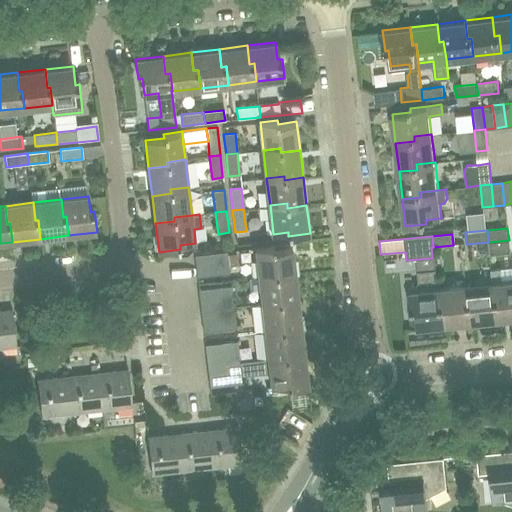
[(278,277),(296,275),(293,247),(275,249),(274,246),(256,248),(259,276),(278,274),(278,277)]
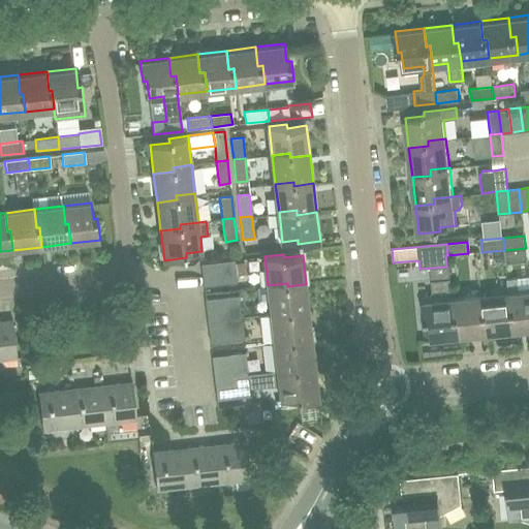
[(225,273),(226,284),(238,283),(235,259),(201,263),(204,275),(225,273)]
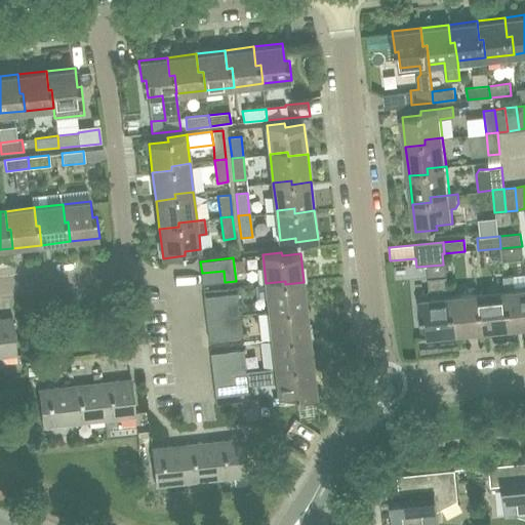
[(203,284),(225,282),(224,271),(202,273),(203,284)]
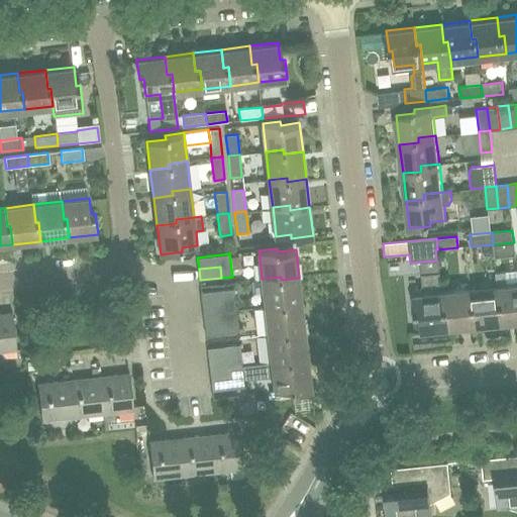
[(414,289),(416,314),(420,314),(422,332),(451,329),(449,309),(444,310),(442,292),(440,272),(421,275),(423,288),(414,289)]
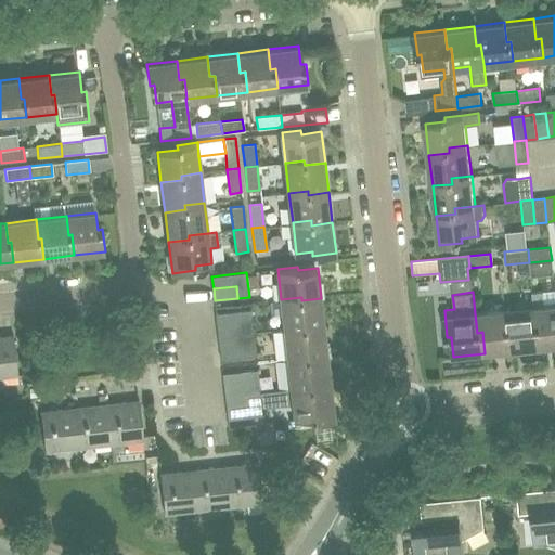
[(514,350),(544,347),(542,326),(537,326),(532,292),(531,293),(533,307),(505,310),(506,330),(512,330),(514,350)]
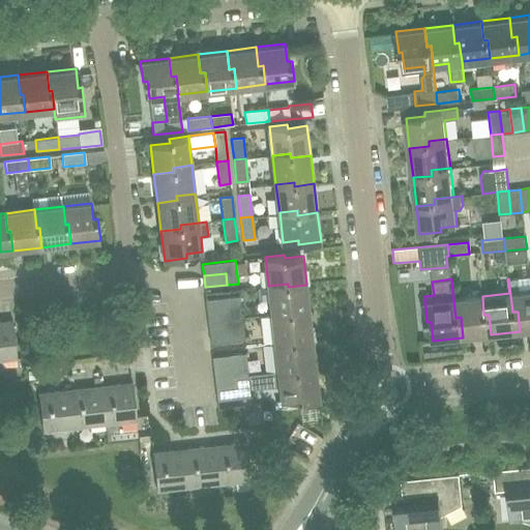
[(520,331),(529,329),(529,291),(520,292),(518,278),(508,278),(512,312),(518,312),(520,331)]
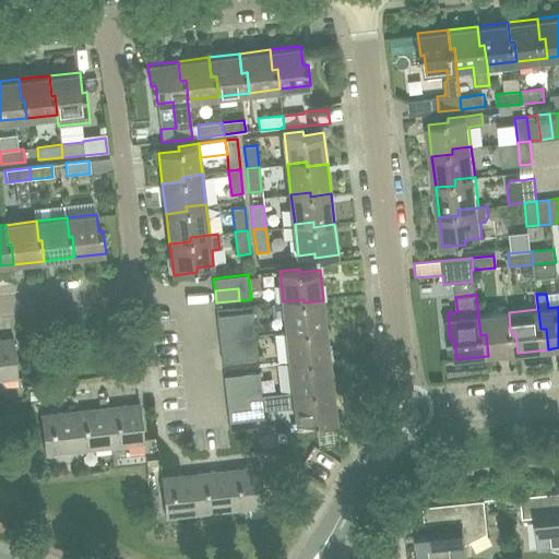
[(328,331),(323,300),(304,302),(304,299),(283,301),(286,332),(306,330),(307,333),(328,331)]
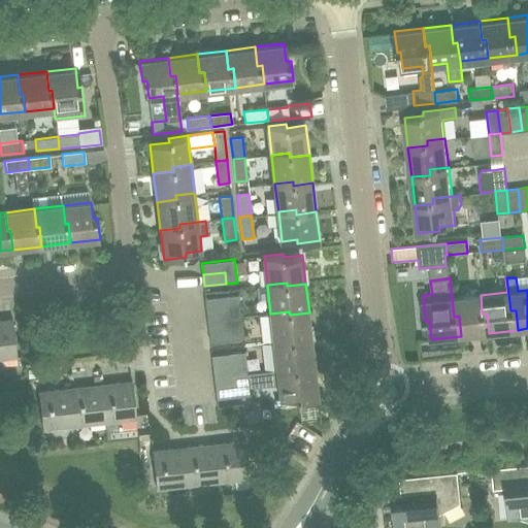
[(230,318),(241,317),(238,294),(227,296),(229,307),(230,318)]
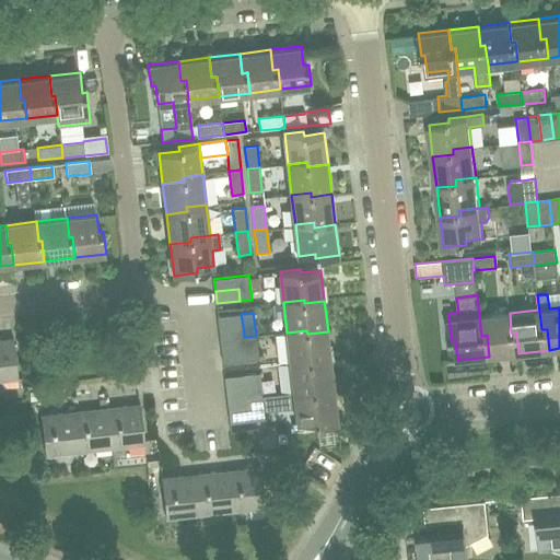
[(489,357),(518,353),(516,333),(511,333),(510,313),(479,316),(481,336),(487,335),(489,357)]
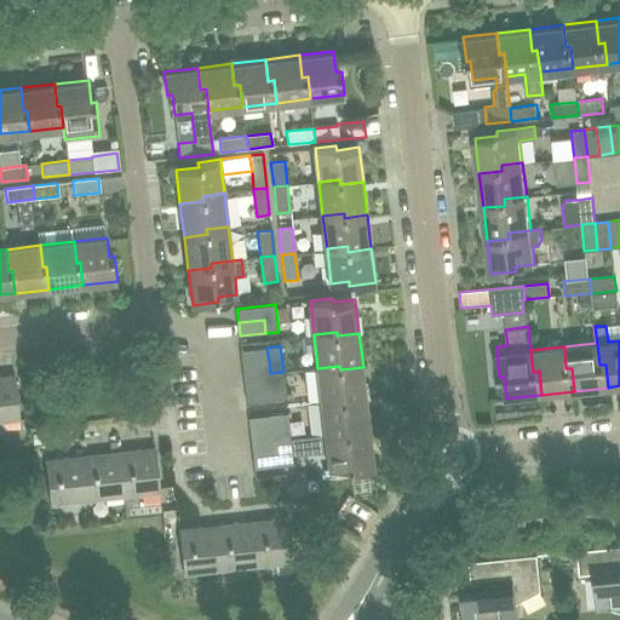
[(242,363),(269,361),(267,348),(241,350),(242,363)]
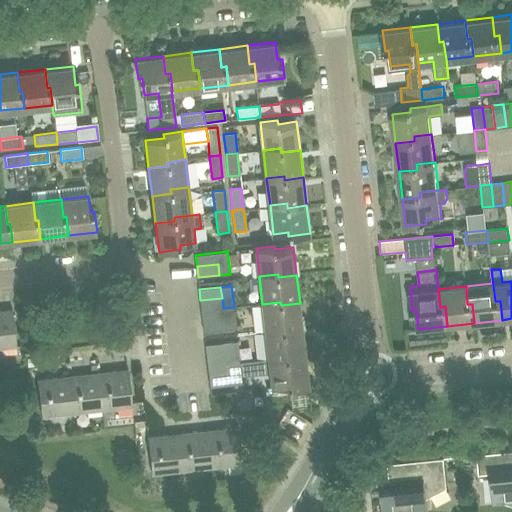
[(202,311),(223,308),(222,298),(200,300),(202,311)]
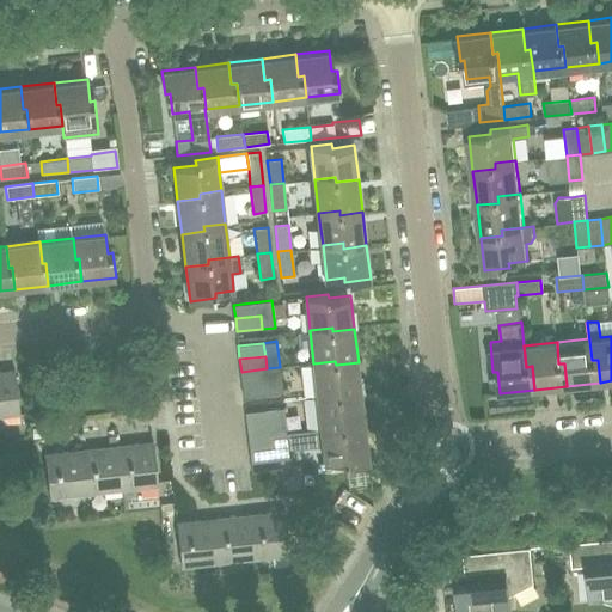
[(362,396),(359,362),(336,365),(335,361),(313,363),(317,397),(340,395),(340,398),(362,396)]
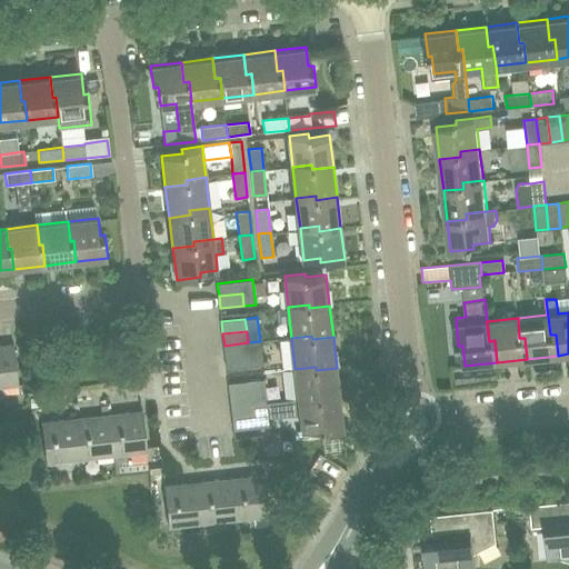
[(248,342),(249,355),(250,367),(262,366),(260,341),(248,342)]
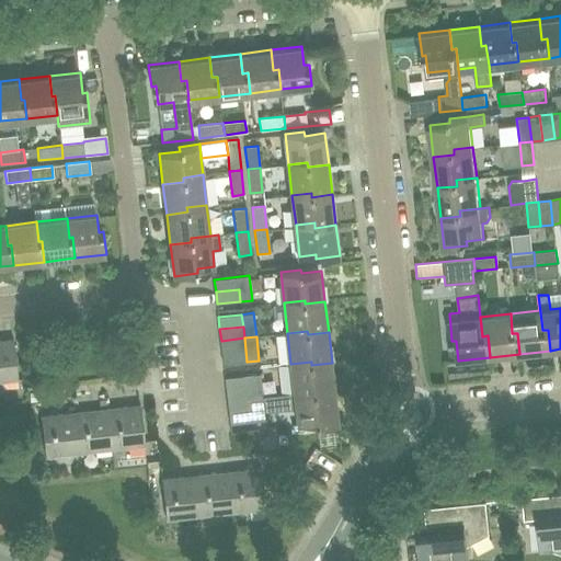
[(222,352),(245,350),(244,338),(221,341),(222,352)]
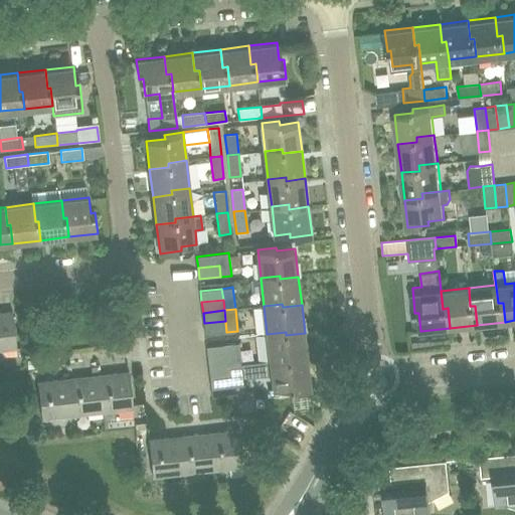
[(0,313),(0,350),(17,349),(12,312),(0,313)]
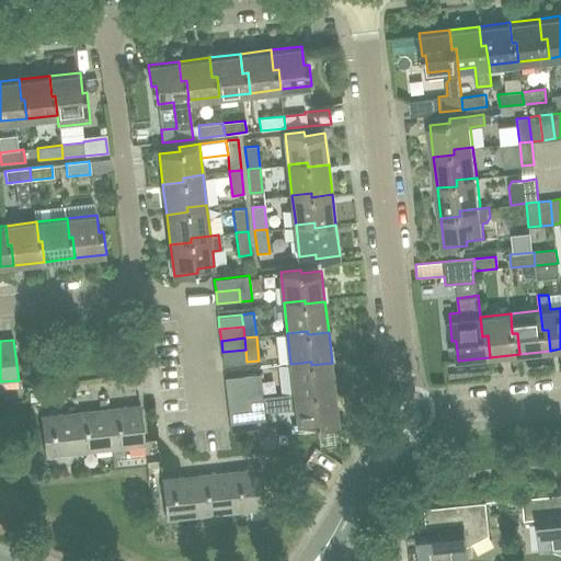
[(224,365),(247,362),(245,350),(222,352),(224,365)]
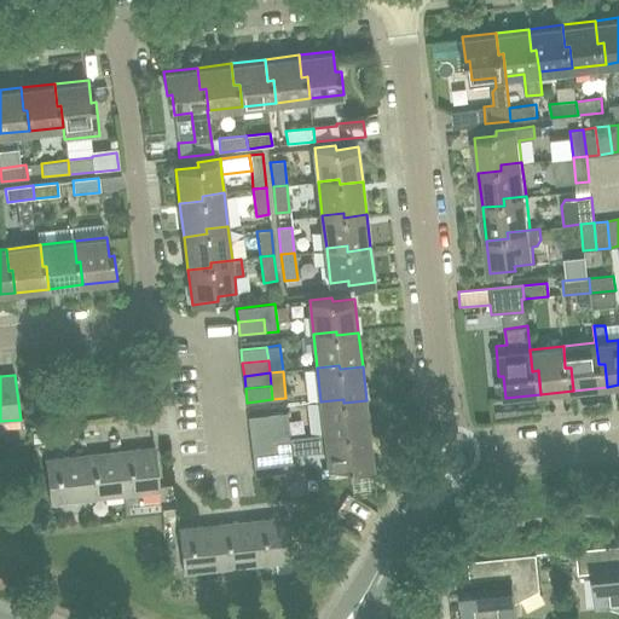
[(370,434),(366,400),(343,403),(343,399),(320,401),(325,434),(347,432),(347,437),(370,434)]
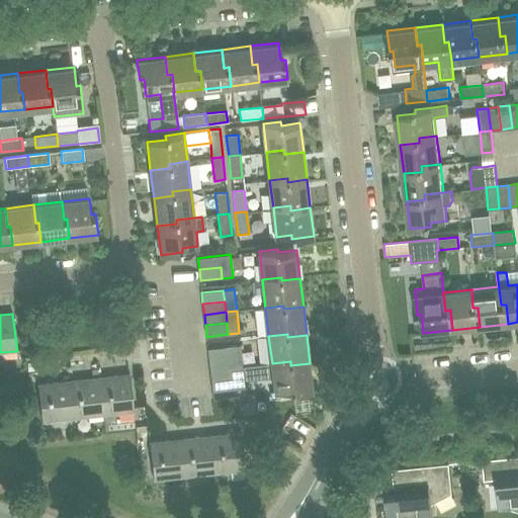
[(232,368),(243,367),(241,345),(230,346),(231,357),(232,368)]
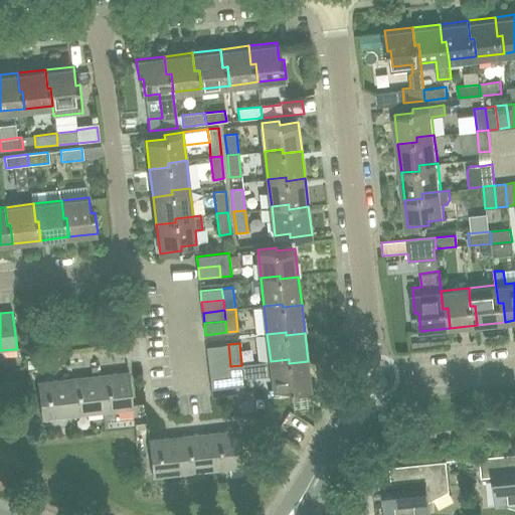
[(208,358),(229,355),(228,344),(206,347),(208,358)]
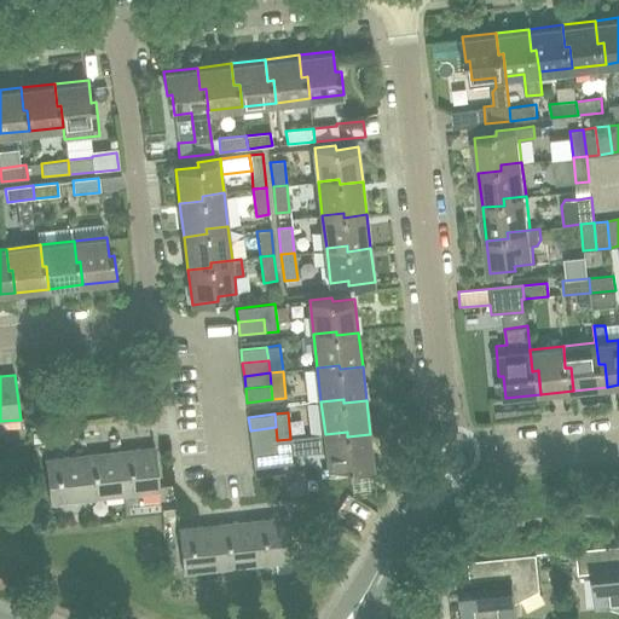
[(252,443),(277,440),(276,427),(250,431),(252,443)]
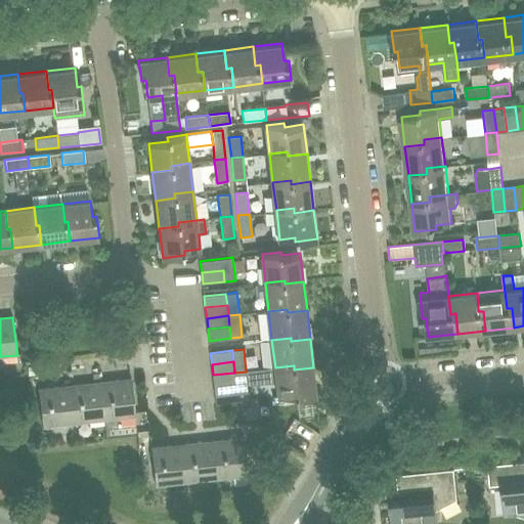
[(316,396),(313,367),(294,369),(294,365),(275,367),(278,396),(295,394),(295,398),(316,396)]
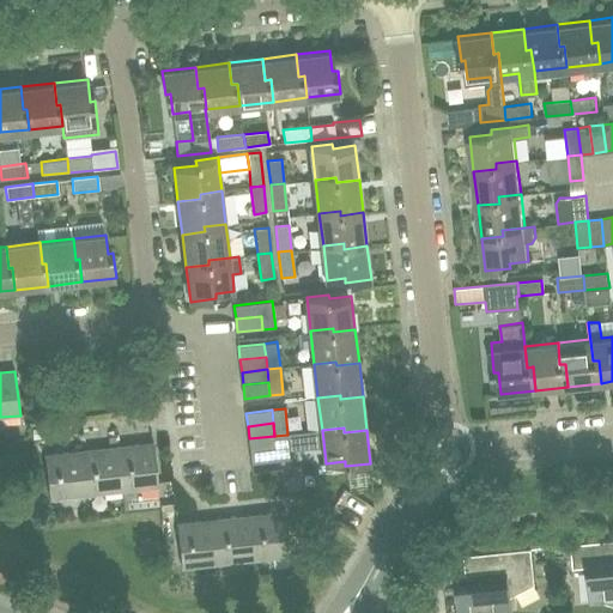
[(275,448),(278,461),(291,459),(287,435),(274,436),(275,448)]
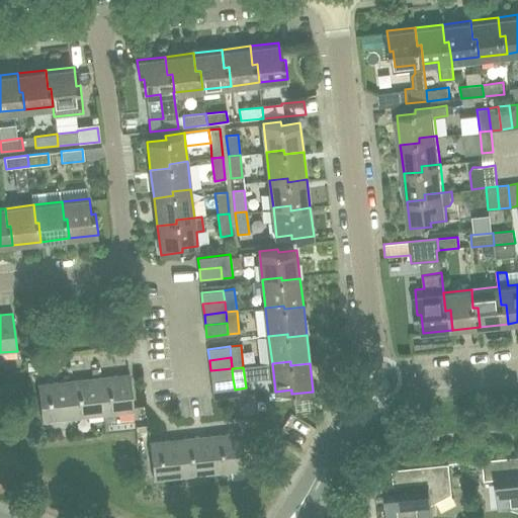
[(211,380),(233,378),(232,368),(210,370),(211,380)]
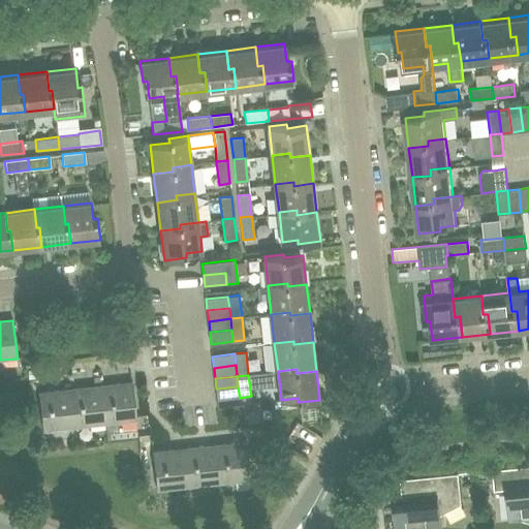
[(101,387),(105,425),(136,421),(132,383),(101,387)]
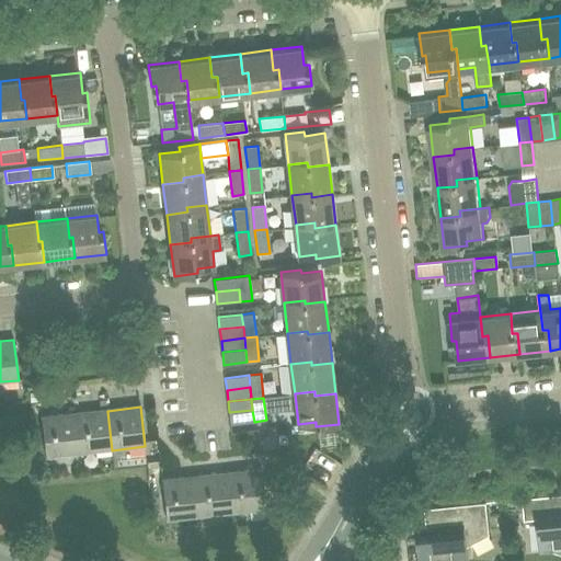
[(230,424),(254,422),(252,410),(229,412),(230,424)]
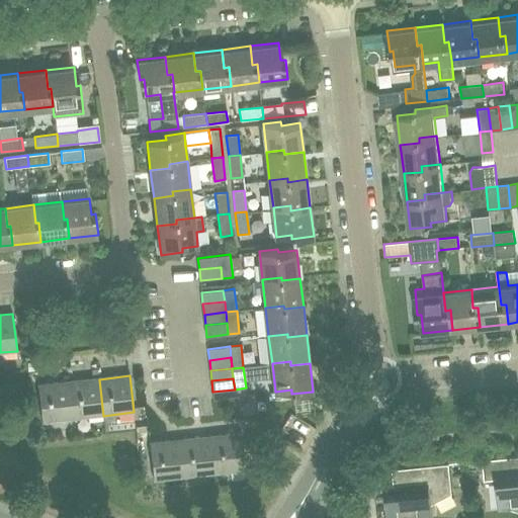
[(73,419),(103,416),(99,379),(69,382),(73,419)]
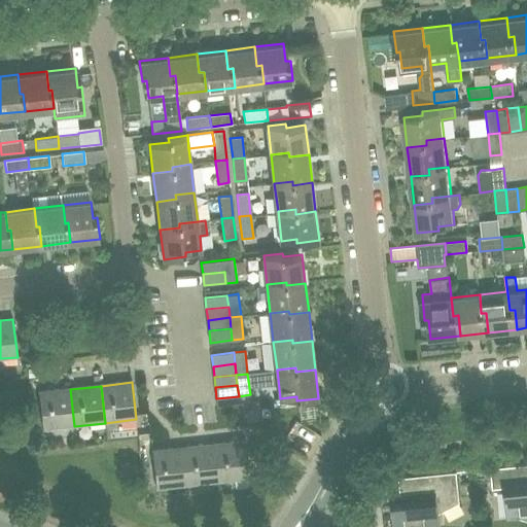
[(43,430),(74,426),(70,389),(39,393),(43,430)]
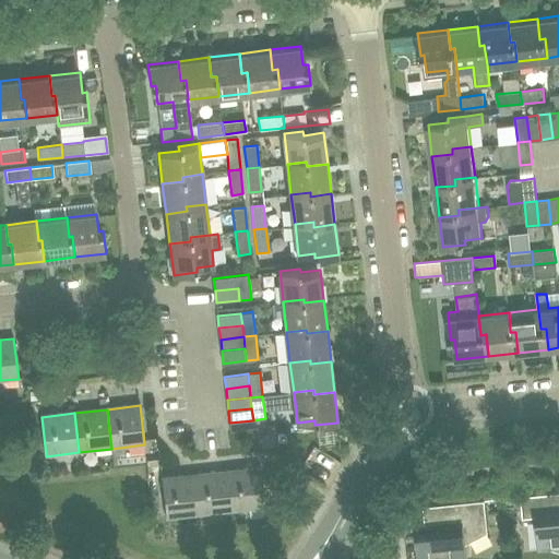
[(228,471),(233,511),(266,507),(261,467),(228,471)]
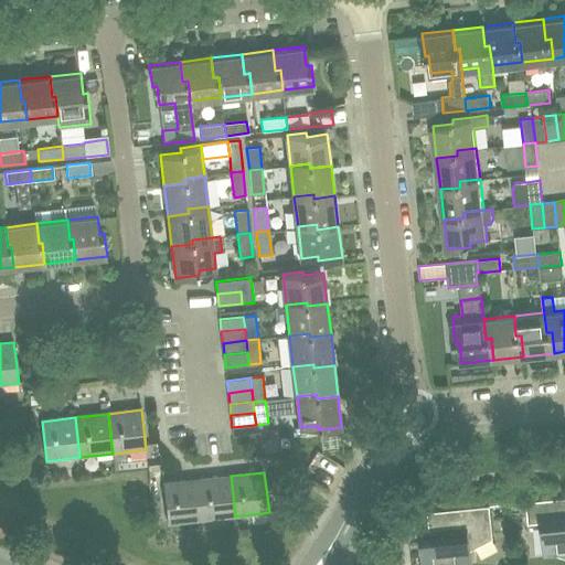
[(202,520),(235,516),(231,476),(198,479),(202,520)]
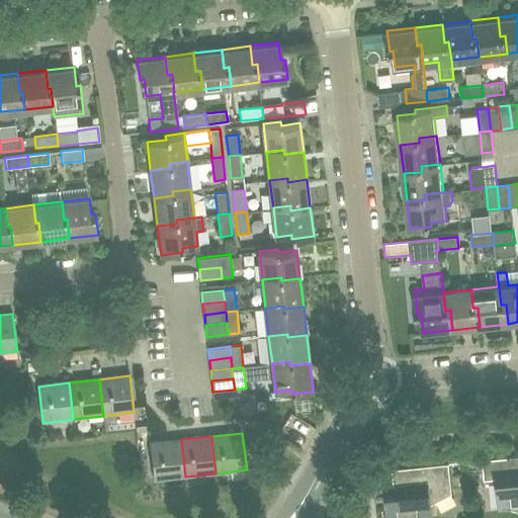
[(155,480),(185,477),(181,439),(150,443),(155,480)]
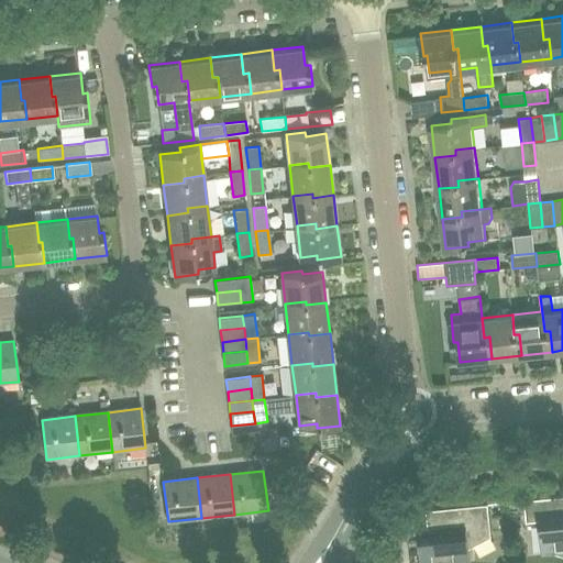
[(562,514),(554,515),(552,497),(523,500),(526,521),(540,520),(543,552),(549,551),(562,554),(562,514)]
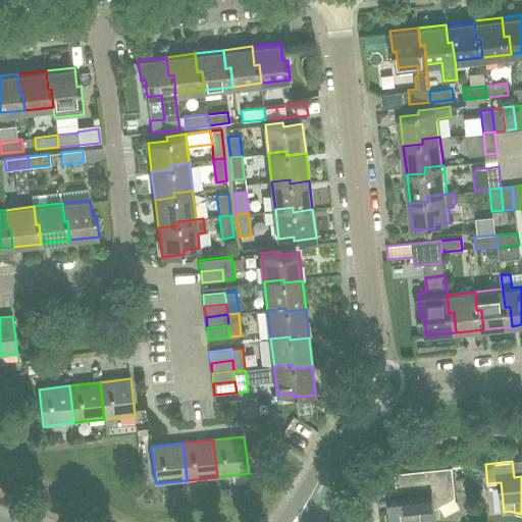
[(428,521),(430,521),(435,521),(435,518),(439,517),(438,505),(456,498),(453,467),(415,471),(416,489),(403,490),(404,499),(389,500),(392,521),(428,521)]
